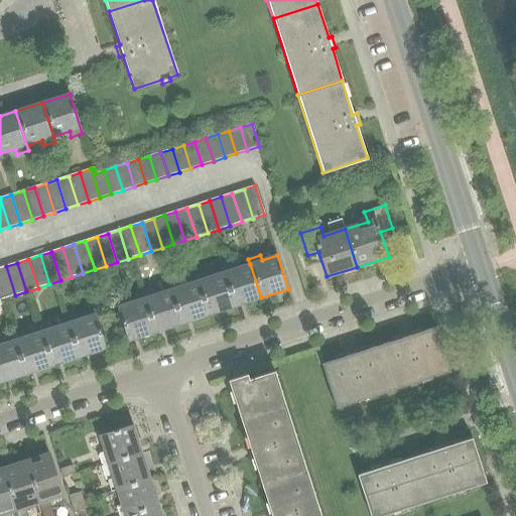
[(261,297),(250,264),(235,269),(233,264),(222,267),(223,273),(234,306),(261,297)]
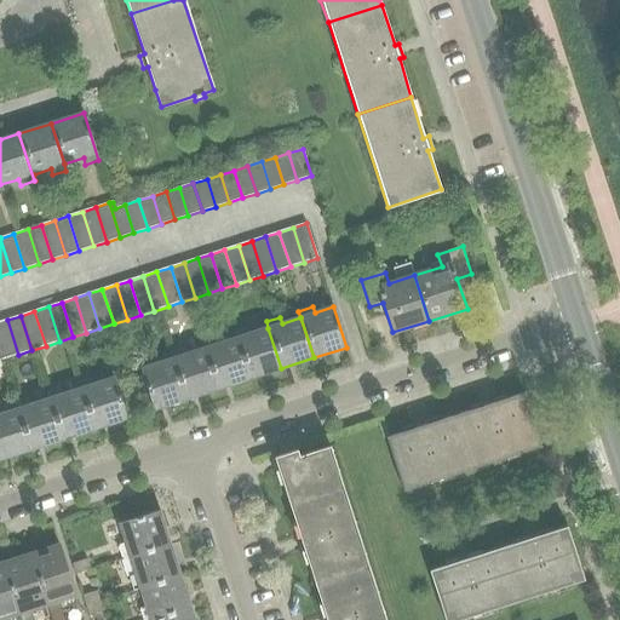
[(18,355),(7,320),(0,322),(0,344),(5,359),(18,355)]
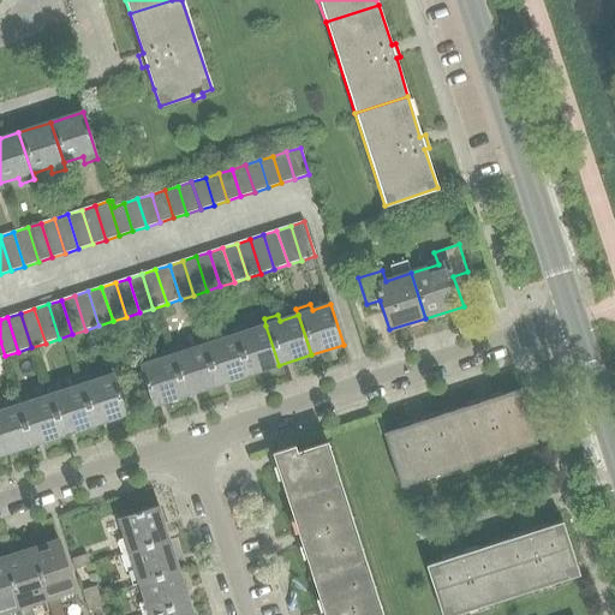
[(246,324),(233,329),(248,375),(279,365),(266,326),(249,330),(246,324)]
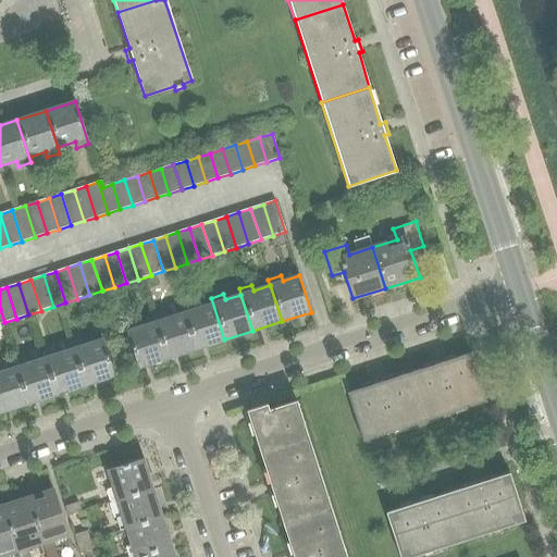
[(224,339),(211,298),(210,298),(211,305),(196,309),(194,304),(183,307),(196,348),(224,339)]
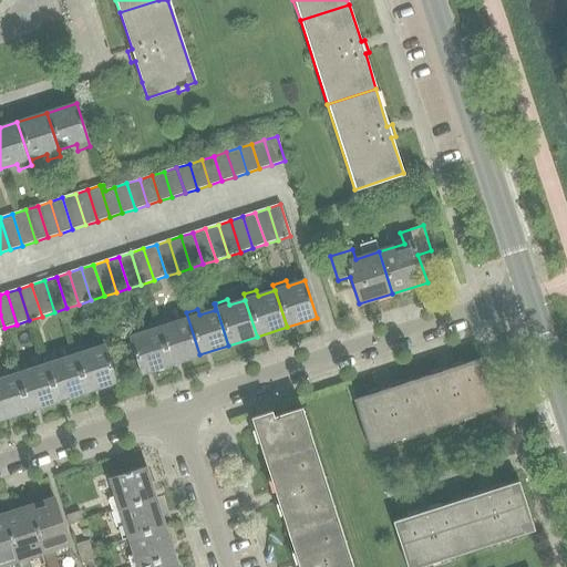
[(199,354),(186,312),(185,313),(186,318),(169,325),(168,319),(157,322),(171,364),(199,354)]
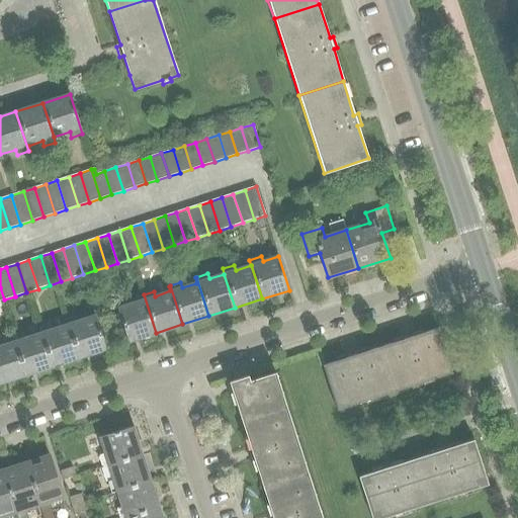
[(128,342),(156,333),(144,294),(143,294),(145,299),(128,305),(126,299),(115,304),(128,342)]
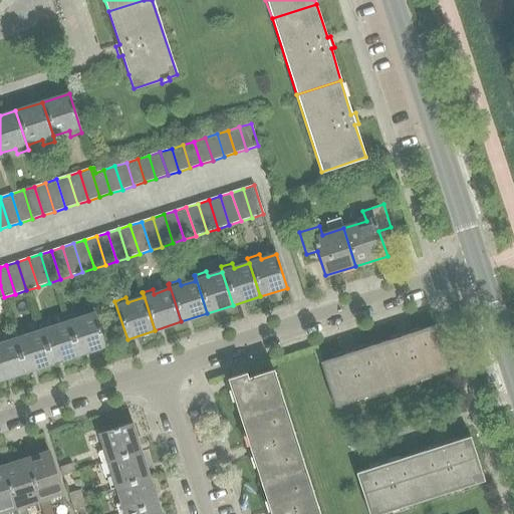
[(65,317),(67,322),(78,355),(105,346),(94,313),(78,318),(77,313),(65,317)]
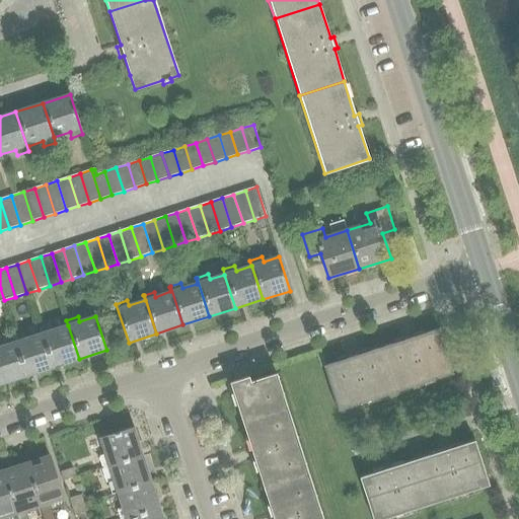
[(51,325),(40,328),(41,334),(53,368),(79,359),(68,325),(53,329),(51,325)]
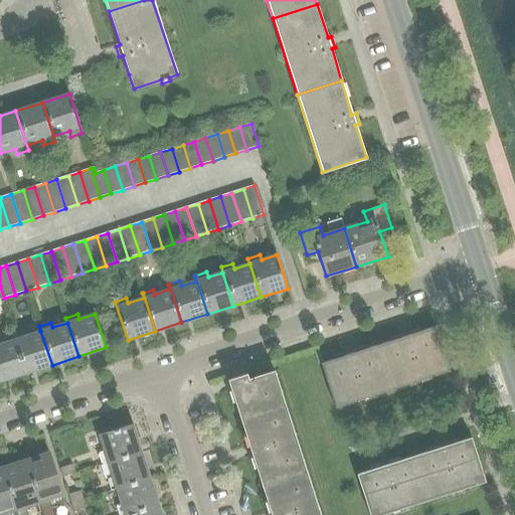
[(435,327),(377,345),(391,389),(449,371),(435,327)]
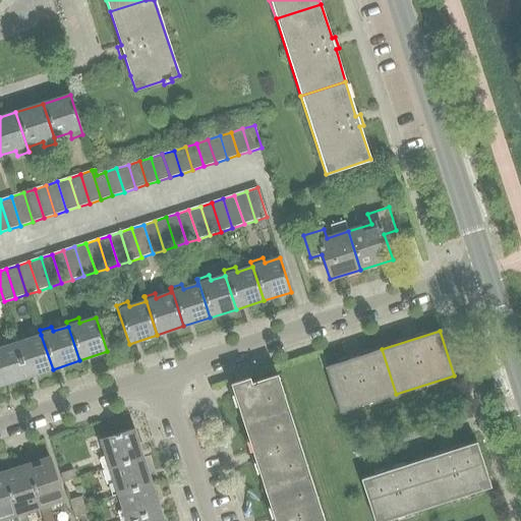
[(13,340),(14,344),(25,378),(53,369),(41,335),(26,340),(25,336),(13,340)]
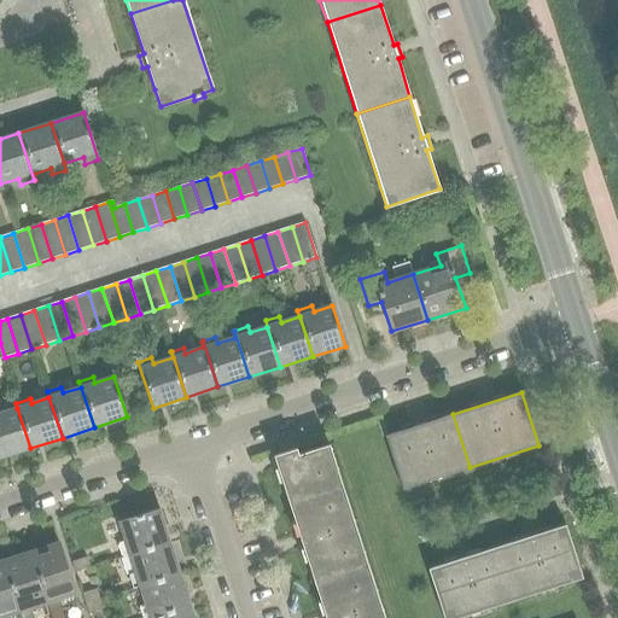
[(0,458),(30,448),(17,408),(0,413),(0,458)]
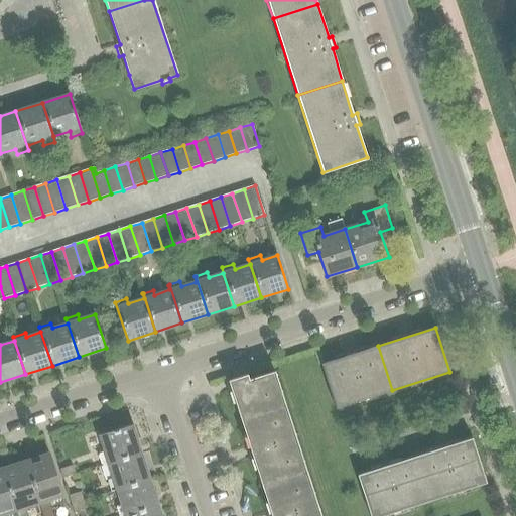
[(335,409),(392,390),(378,346),(320,364),(335,409)]
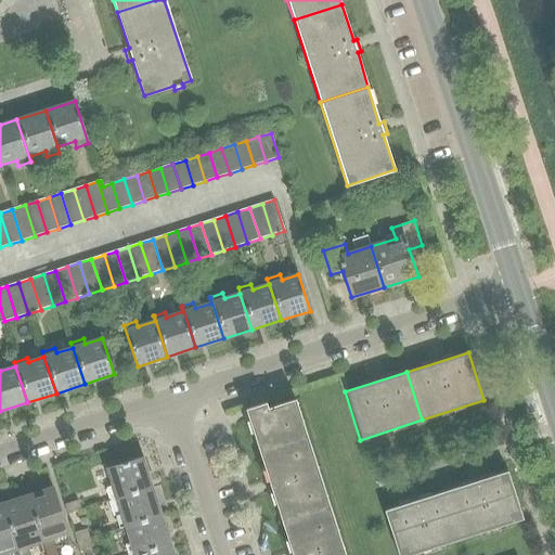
[(246,410),(268,479),(315,465),(295,400),(267,409),(265,403),(246,410)]
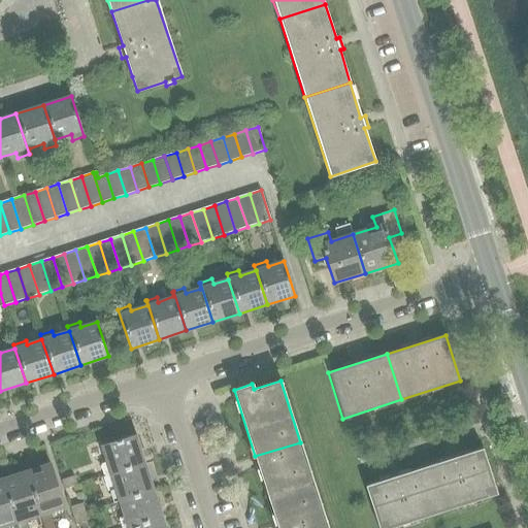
[(136,434),(102,447),(107,463),(102,465),(105,476),(110,474),(110,473),(145,462),(136,434)]
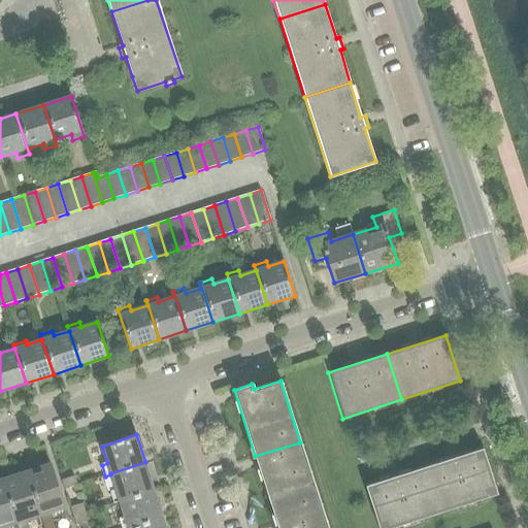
[(320,503),(300,442),(255,456),(274,518),(320,503)]
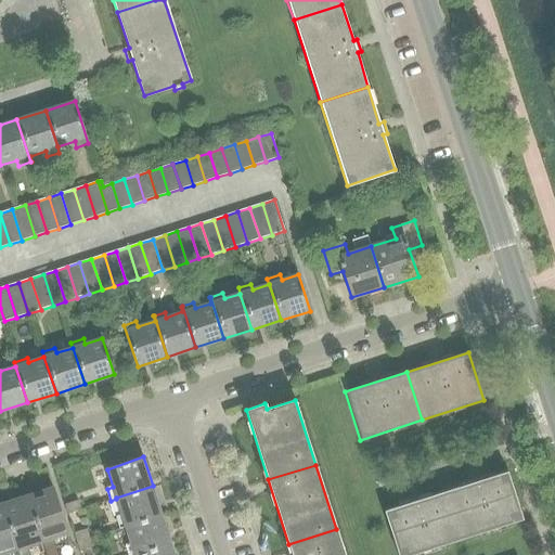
[(507,472),(446,492),(461,539),(523,519),(507,472)]
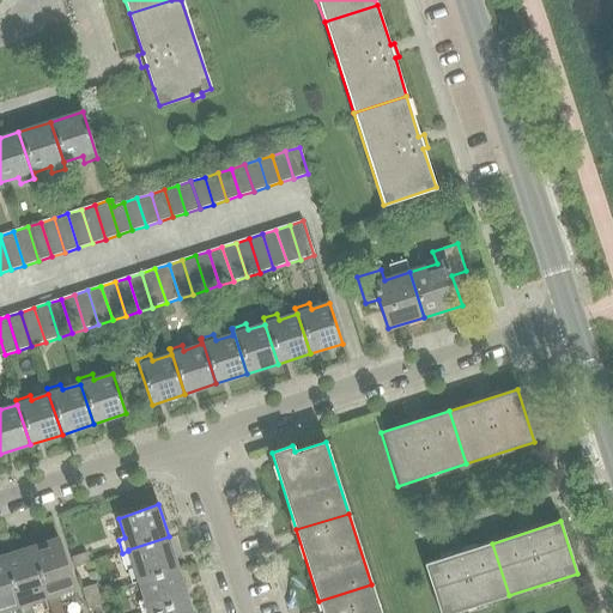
[(178,569),(169,536),(128,550),(128,551),(134,569),(127,571),(132,586),(139,583),(138,582),(178,569)]
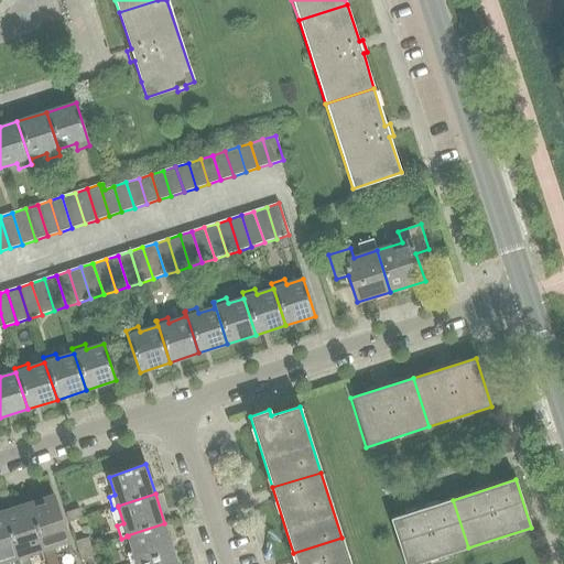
[(28,503),(43,553),(46,561),(57,557),(54,549),(68,544),(53,495),(28,503)]
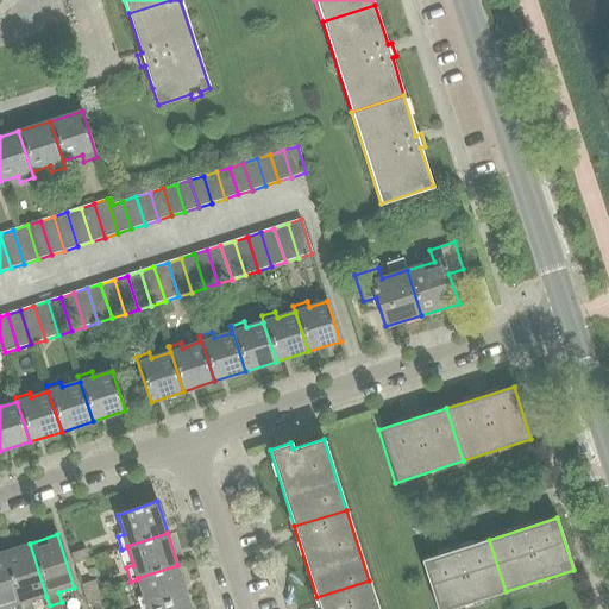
[(435,608),(451,608),(506,591),(489,540),(421,562),(435,608)]
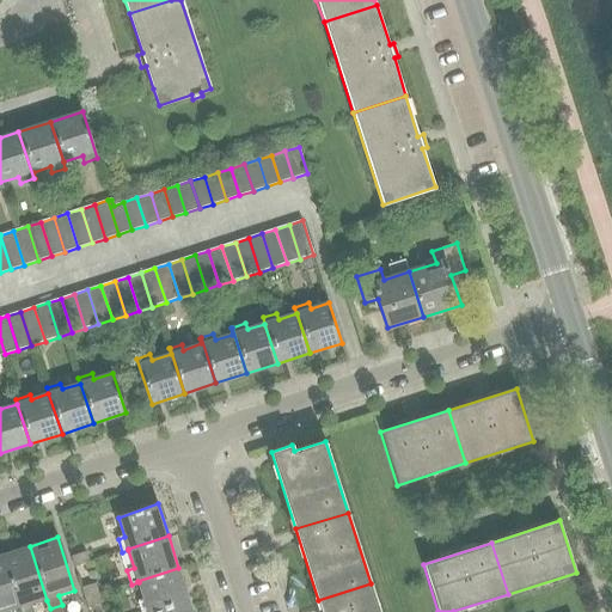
[(2,555),(19,609),(19,611),(34,611),(31,605),(47,600),(30,546),(2,555)]
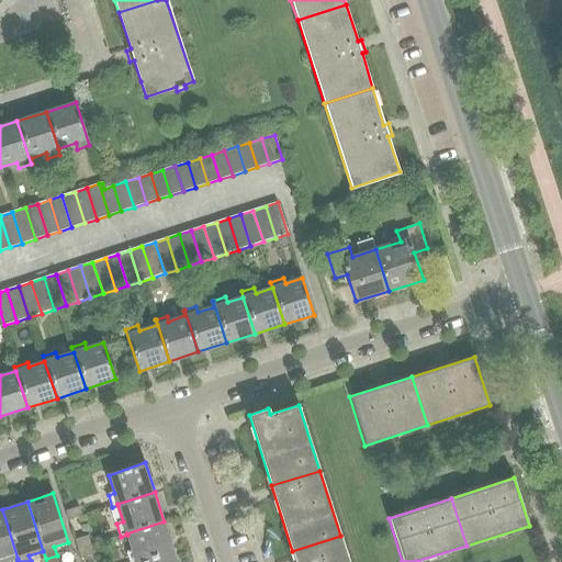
[(65,513),(68,521),(81,517),(78,508),(65,513)]
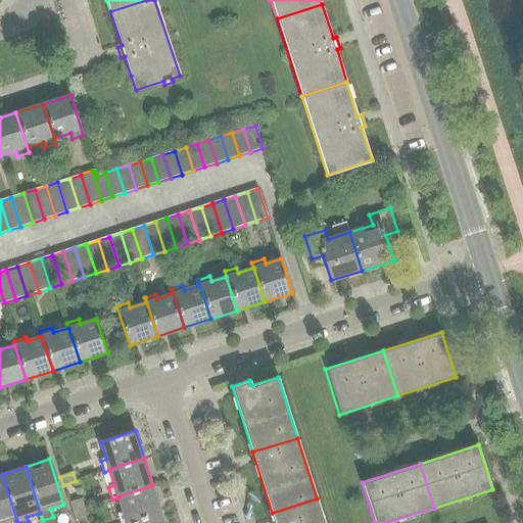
[(0,474),(0,522),(6,522),(16,520),(2,474),(0,474)]
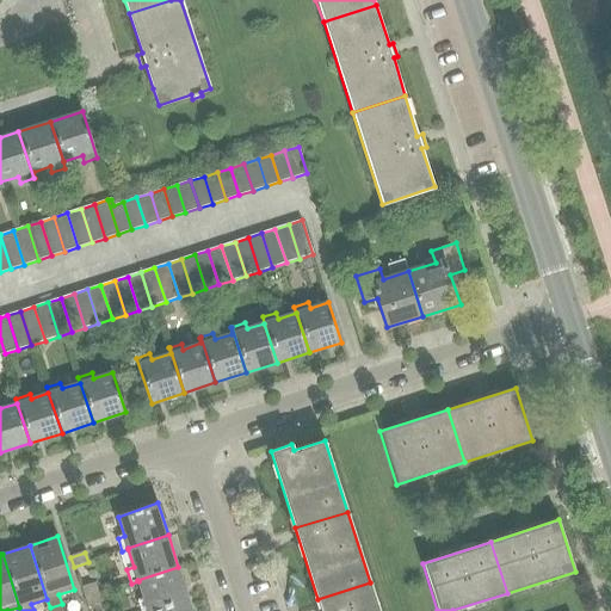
[(141,610),(148,610),(189,598),(178,567),(137,580),(139,581),(143,598),(137,600),(141,610)]
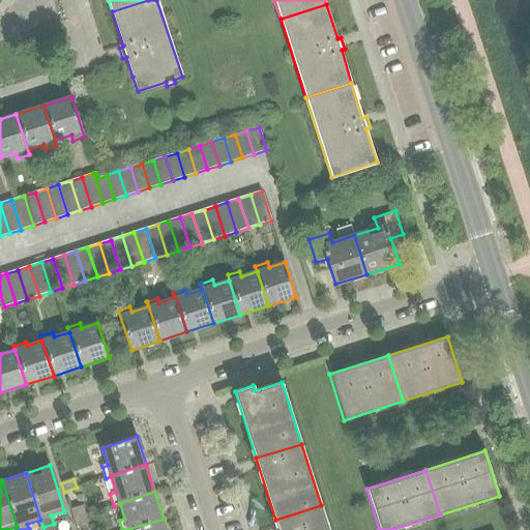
[(86,514),(83,505),(70,509),(72,518),(86,514)]
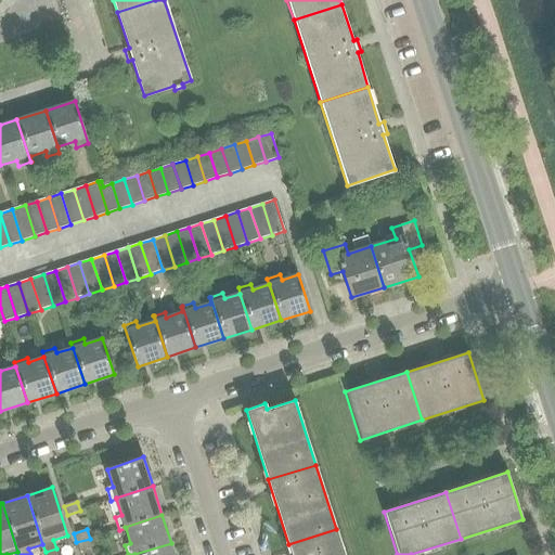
[(344,554),(336,529),(288,544),(292,554),(344,554)]
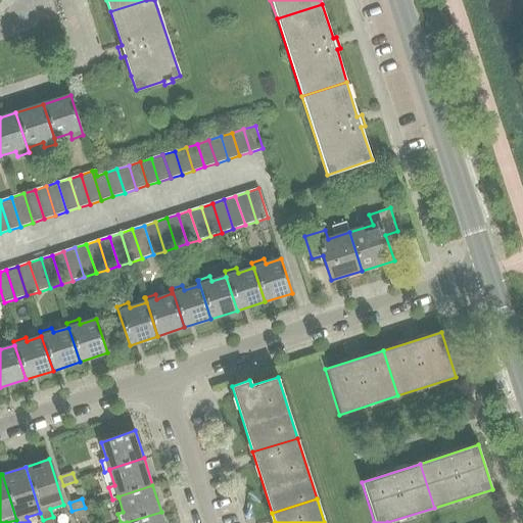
[(72,511),(75,520),(87,516),(85,508),(72,511)]
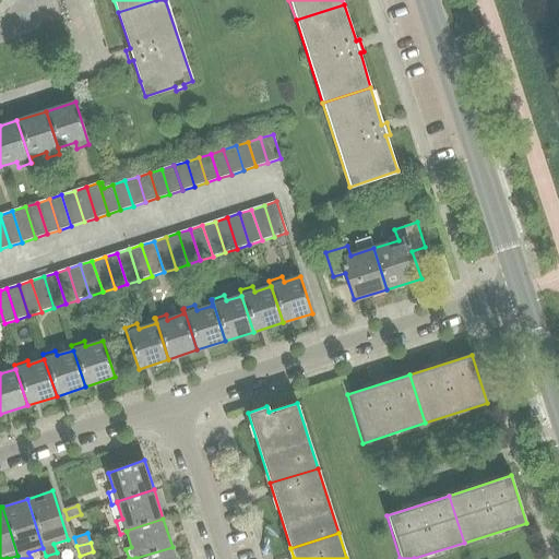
[(176,558),(173,547),(135,558),(176,558)]
